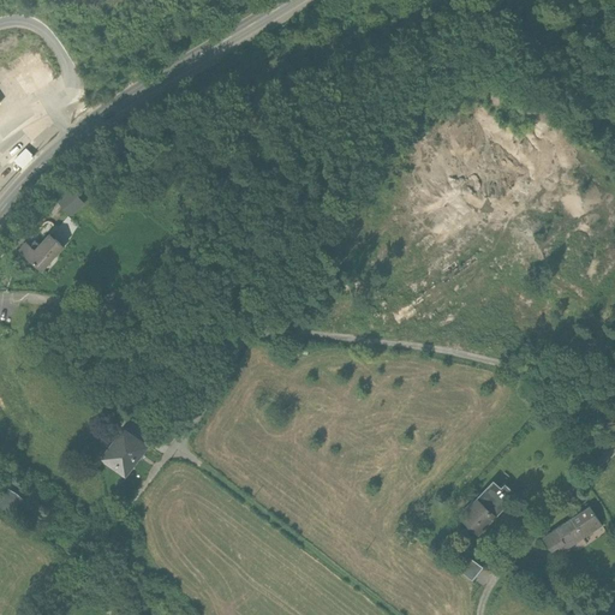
[(25,149),(12,161),(21,169),(33,157),(25,149)]
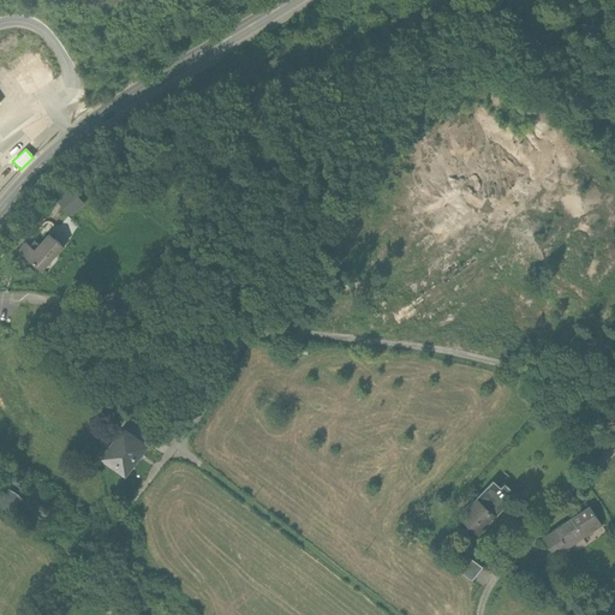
[(70,190),(58,202),(70,214),(82,203),(70,190)]
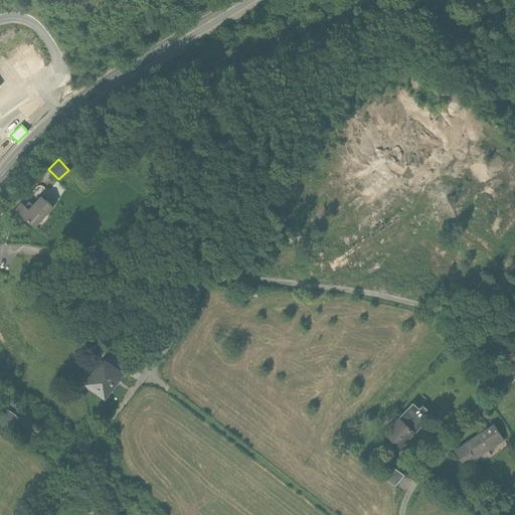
[(56,197),(63,190),(56,183),(49,191),(56,197)]
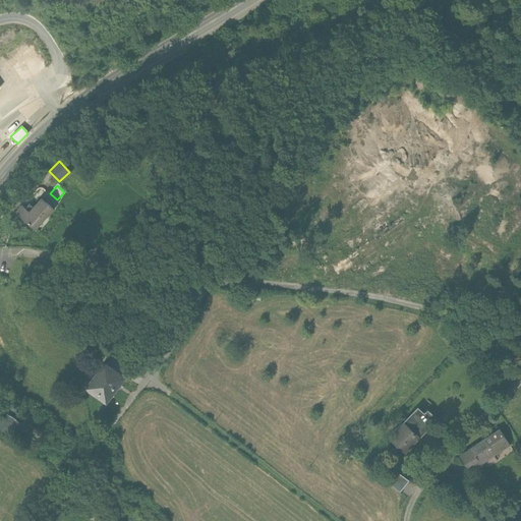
[(42,198),(34,208),(30,204),(24,210),(25,211),(21,216),(26,221),(35,228),(46,216),(47,218),(54,210),(42,198)]
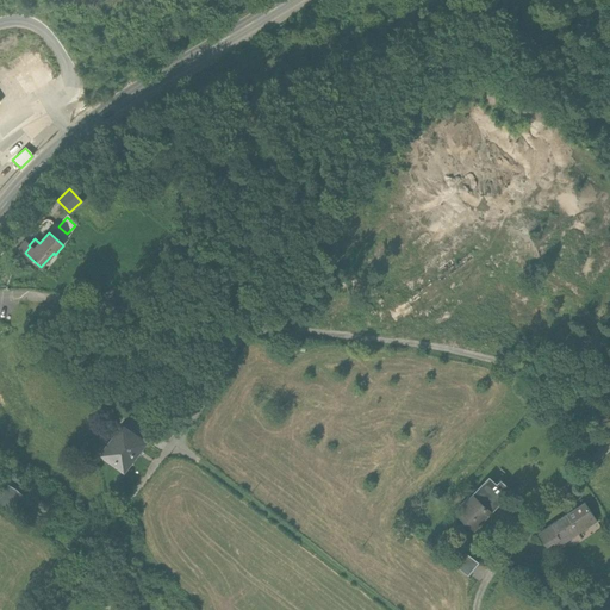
[(125,428),(103,458),(123,473),(145,443),(125,428)]
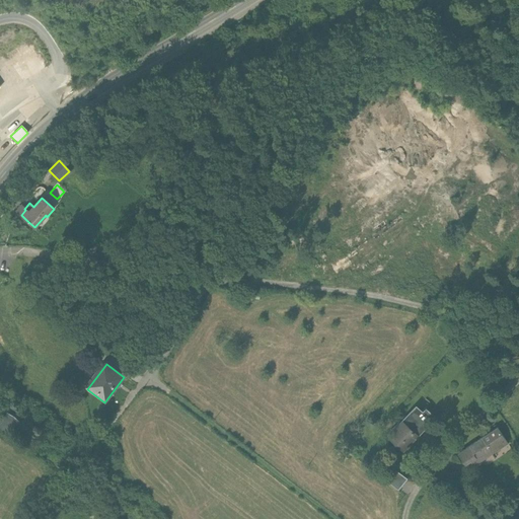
[(443,426),(420,401),(384,435),(397,448),(413,434),(423,445),(443,426)]
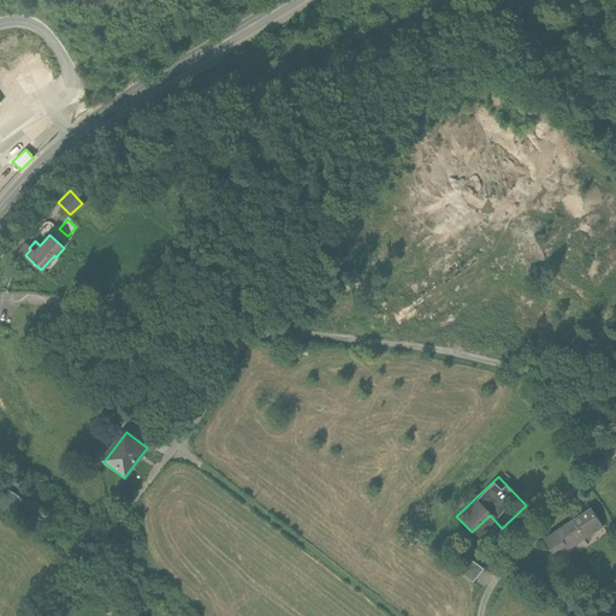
[(605,537),(588,514),(545,545),(555,558),(567,551),(573,560),(605,537)]
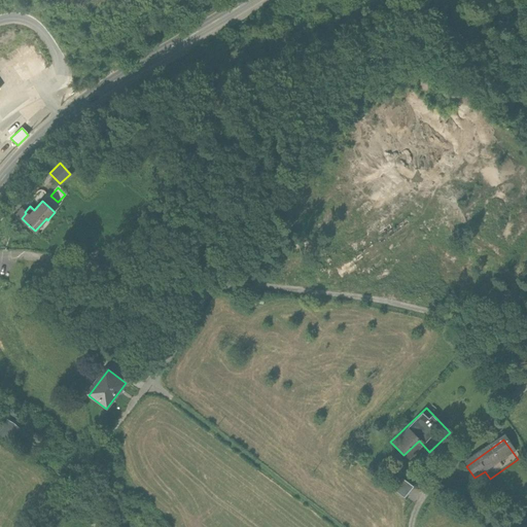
[(393,489),(405,497),(413,486),(400,478),(393,489)]
